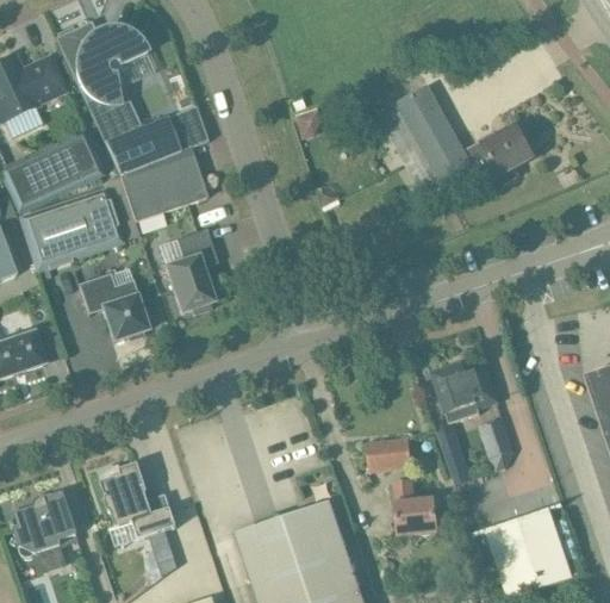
[(97,32),(91,19),(73,28),(72,24),(57,31),(58,33),(55,36),(119,174),(180,150),(166,116),(139,126),(112,67),(145,50),(143,45),(138,39),(134,36),(128,32),(122,30),(116,29),(109,29),(103,30),(97,32)]
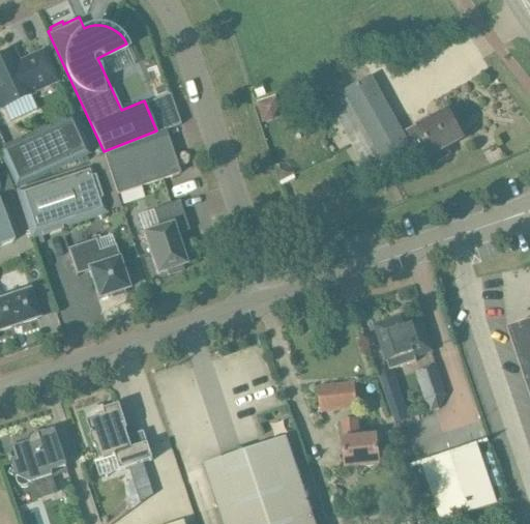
[(12,47),(0,52),(0,100),(1,104),(2,103),(9,117),(36,105),(29,90),(31,89),(31,88),(55,77),(42,49),(18,60),(12,47)]
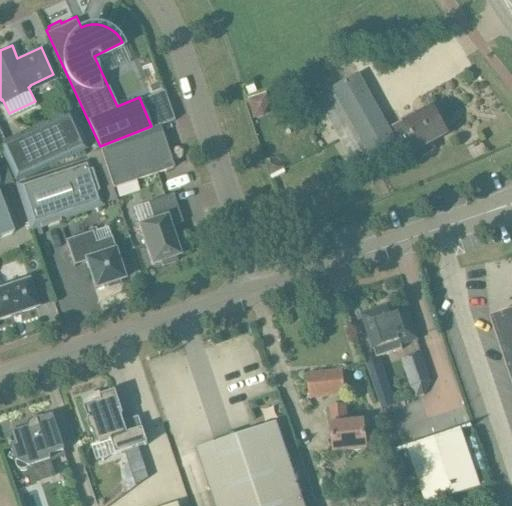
[(359,70),(333,85),(334,87),(319,95),(355,159),(370,151),(371,153),(397,138),(397,137),(411,130),(423,152),(436,145),(433,138),(447,130),(433,104),(419,112),(417,108),(389,124),(359,70)]
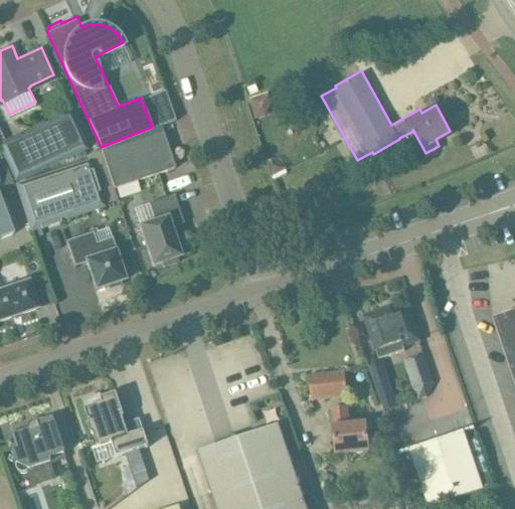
[(252,113),(272,112),(272,92),(251,92),(252,113)]
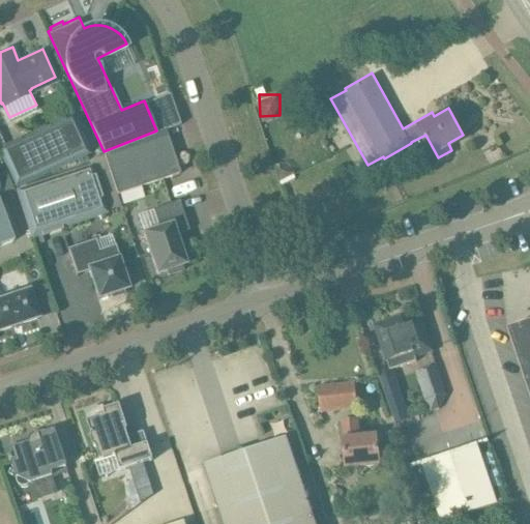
[(89,150),(71,112),(0,145),(0,149),(16,183),(89,150)]
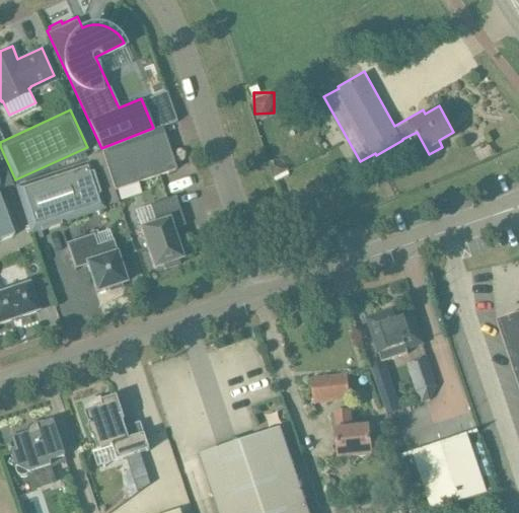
[(161,124),(153,128),(101,148),(115,187),(175,165),(161,124)]
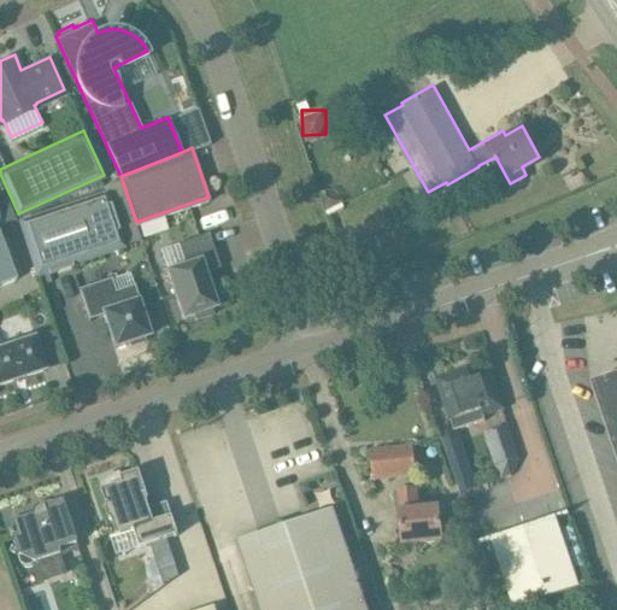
[(321,186),(327,205),(344,197),(335,183),(321,186)]
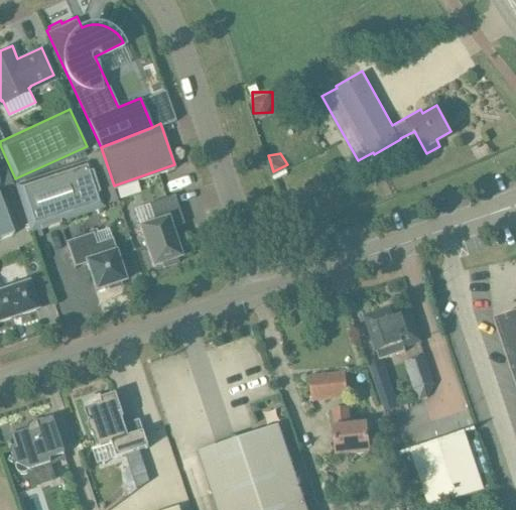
[(104,204),(89,157),(16,181),(31,228),(104,204)]
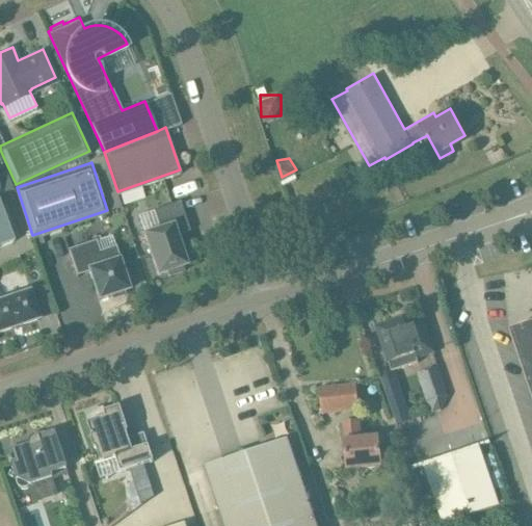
[(189,227),(180,198),(153,206),(159,222),(157,228),(144,231),(158,270),(167,267),(168,272),(184,267),(182,263),(185,261),(176,232),(189,227)]
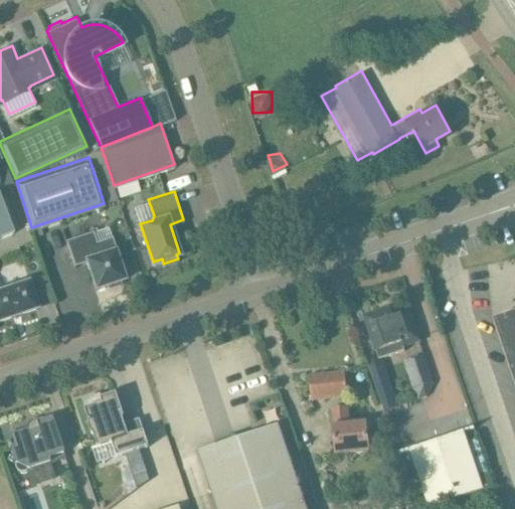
[(0,233),(14,228),(0,192),(0,233)]
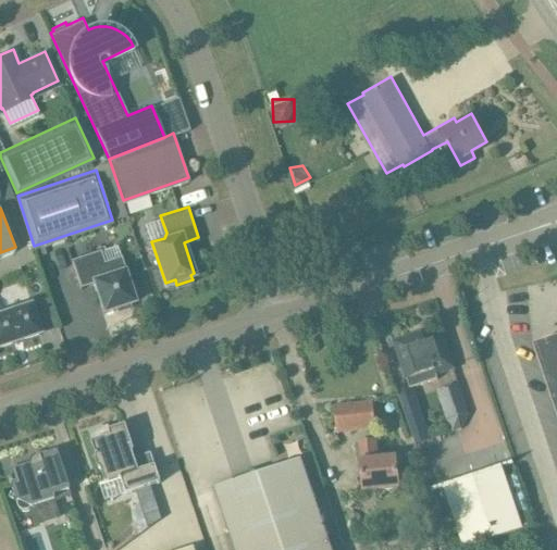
[(100,247),(71,257),(81,284),(93,279),(103,310),(116,304),(118,309),(132,304),(130,300),(134,299),(124,270),(126,269),(121,253),(116,241),(100,247)]
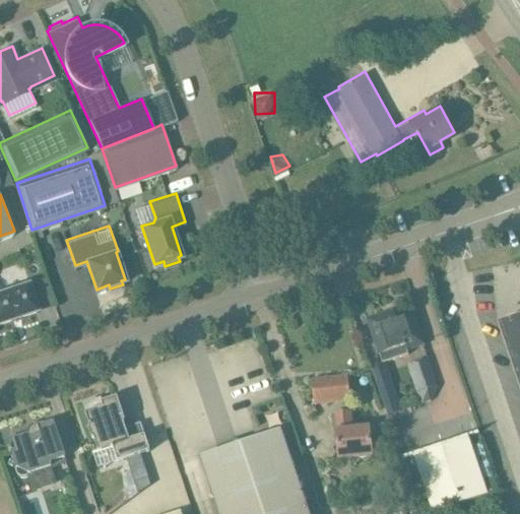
[(0,291),(0,321),(38,309),(28,281),(0,291)]
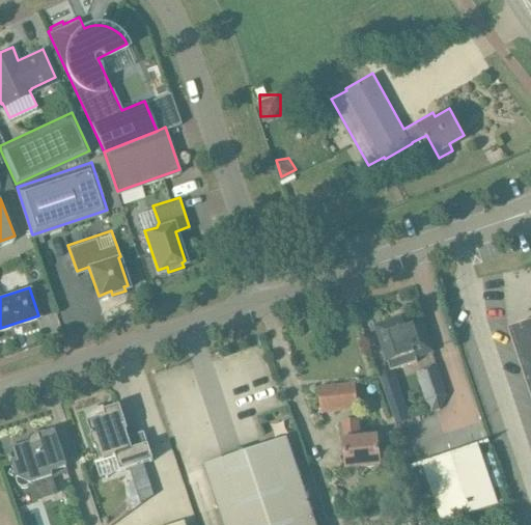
[(427,325),(424,314),(414,319),(414,321),(399,326),(396,315),(376,323),(391,367),(417,358),(416,353),(432,348),(425,326),(427,325)]
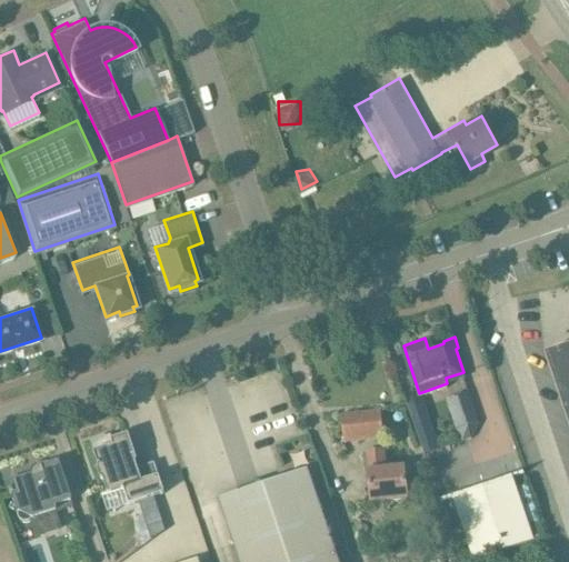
[(568,341),(545,350),(568,421),(568,341)]
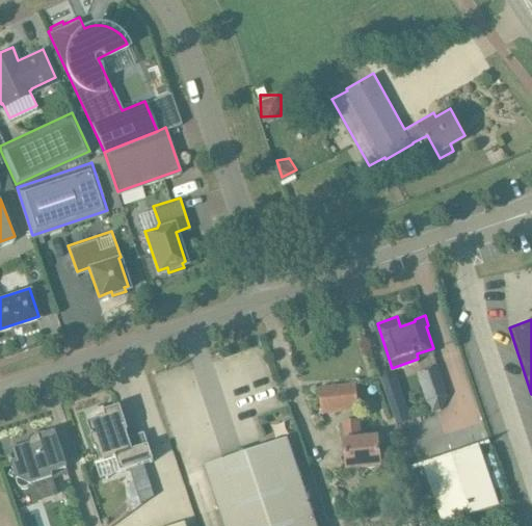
[(420,367),(426,404),(448,401),(441,363),(420,367)]
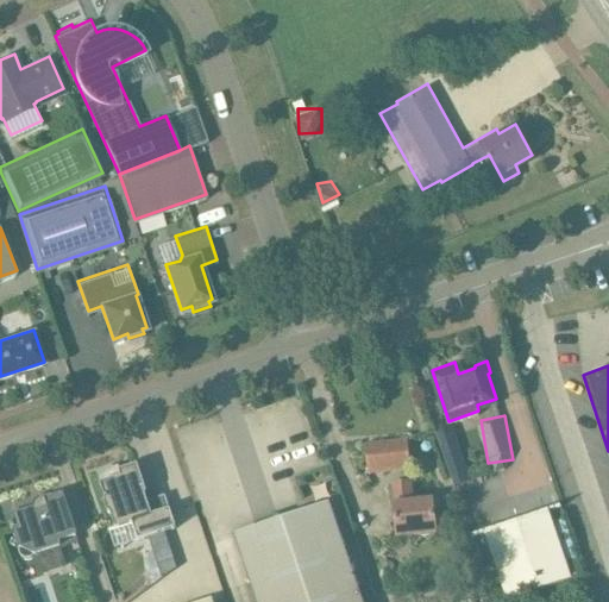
[(409,465),(406,437),(366,440),(369,469),(409,465)]
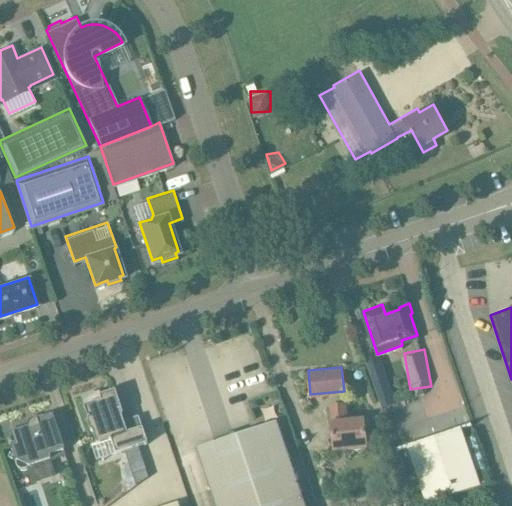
[(86,391),(81,392),(83,398),(88,415),(87,419),(89,425),(93,428),(97,441),(111,436),(116,451),(148,440),(139,412),(126,417),(116,387),(101,392),(100,386),(95,388),(93,387),(87,389),(86,391)]
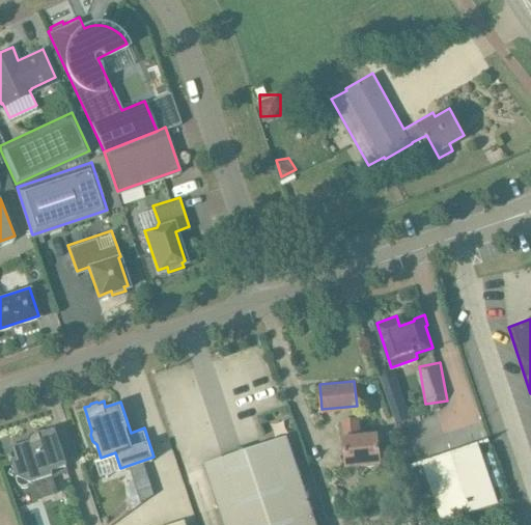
[(360,435),(358,416),(342,417),(344,436),(343,436),(346,465),(381,462),(378,433),(360,435)]
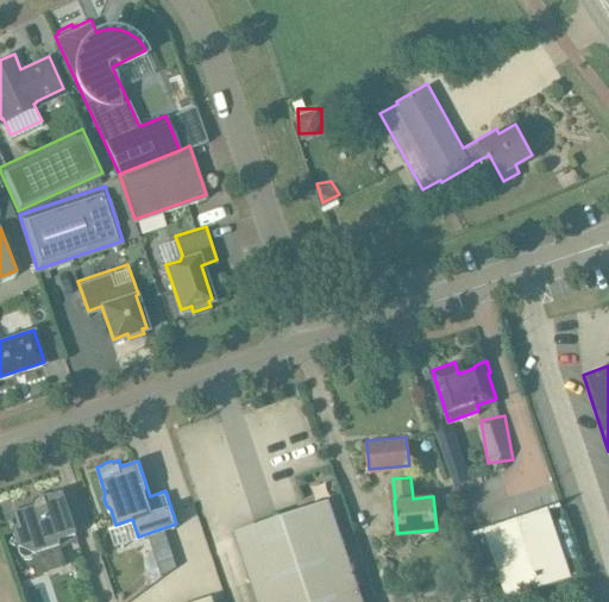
[(76,531),(61,487),(42,493),(44,497),(8,509),(20,543),(19,544),(19,546),(19,547),(19,550),(20,551),(22,552),(23,553),(24,555),(25,555),(27,555),(29,555),(30,555),(32,553),(33,553),(35,552),(36,550),(61,541),(58,538),(76,531)]
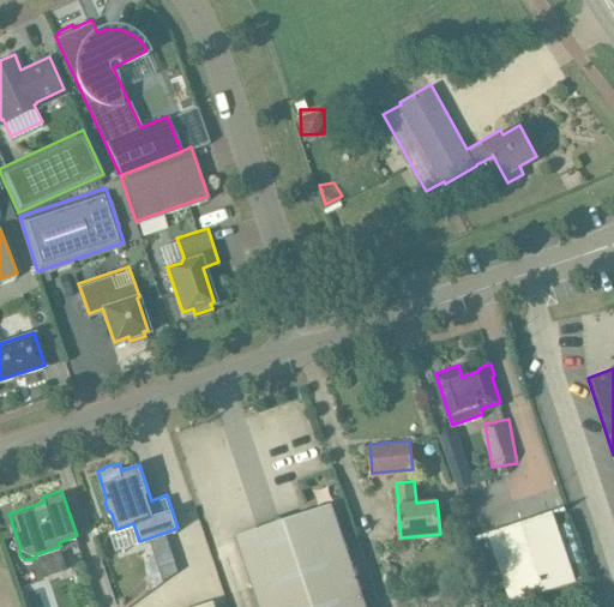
[(366,606),(332,503),(236,535),(259,606),(366,606)]
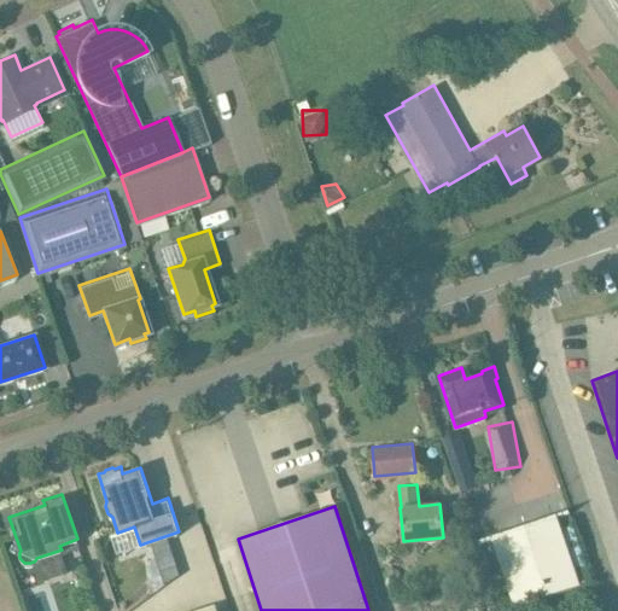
[(579,585),(557,515),(491,536),(514,606),(579,585)]
